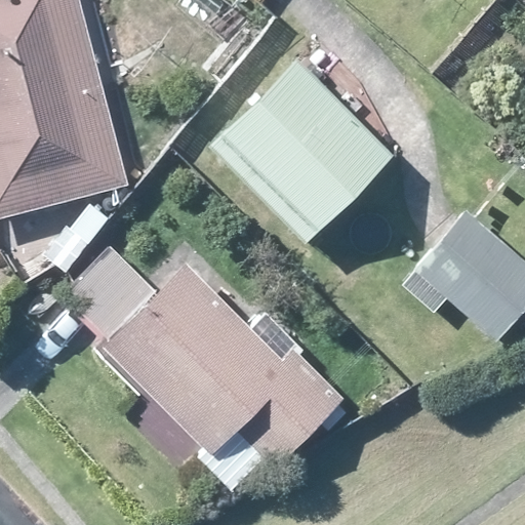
[(0,0),(0,216),(129,184),(81,0),(0,0)]
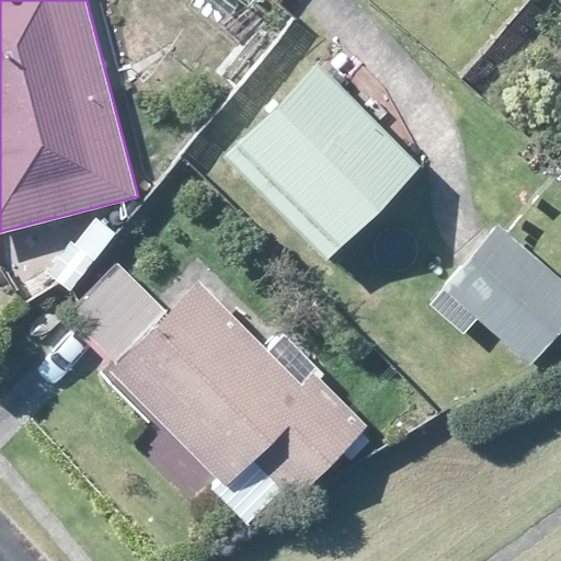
[(422,169),(364,111),(321,67),(229,158),(330,259),(333,256),(346,242),(398,192),(422,169)]
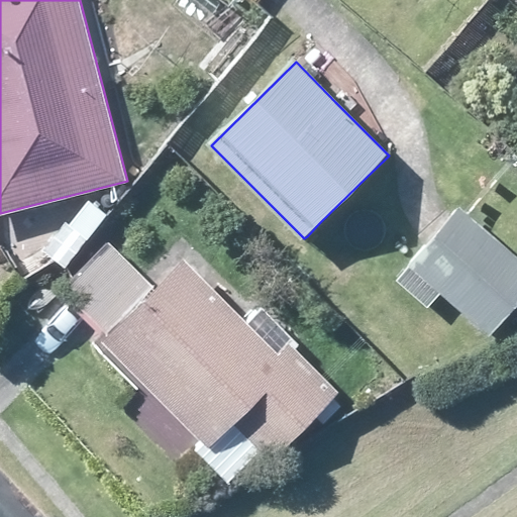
[(68,265),(108,213),(90,199),(69,225),(67,223),(46,248),(68,265)]
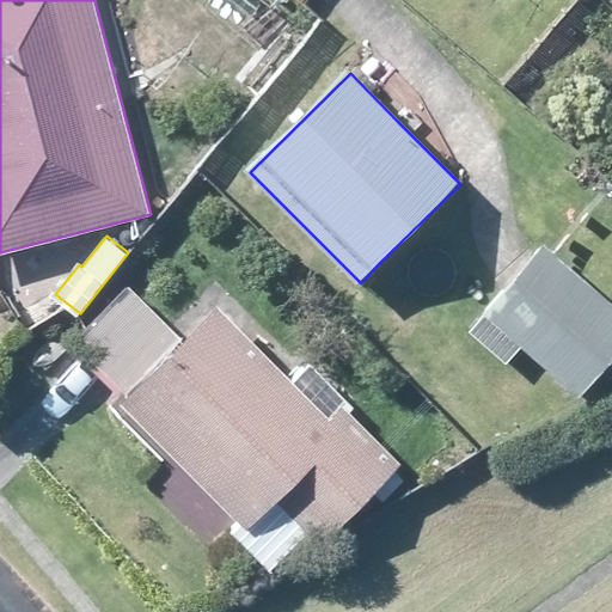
[(487,314),(581,396),(611,359),(611,303),(545,246),(537,257),(507,289),(487,314)]
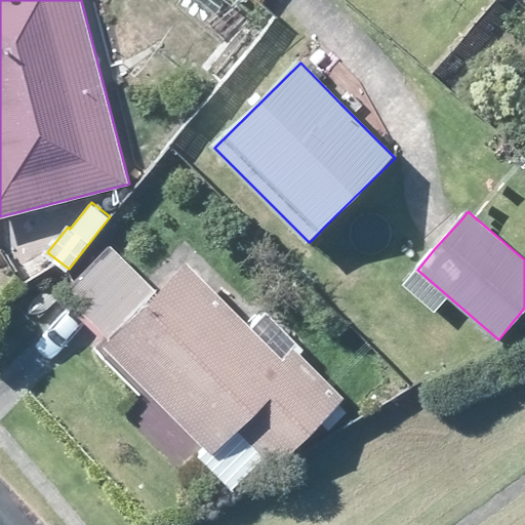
[(159,293),(144,278),(112,247),(67,293),(114,339),(107,348),(210,448),(202,456),(234,489),(267,456),(277,466),(320,420),(340,401),(346,397),(297,349),(284,363),(185,267),(159,293)]
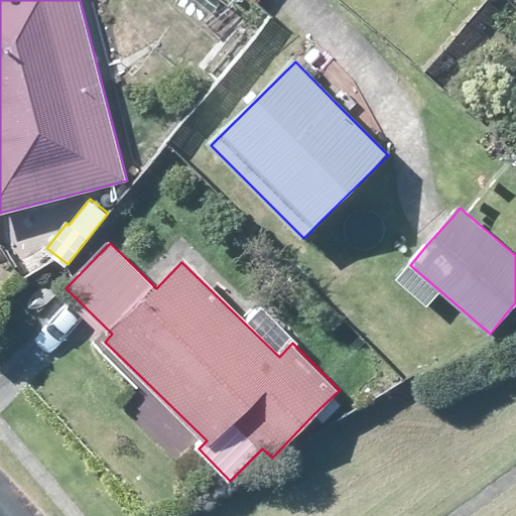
All buildings are outlined.
